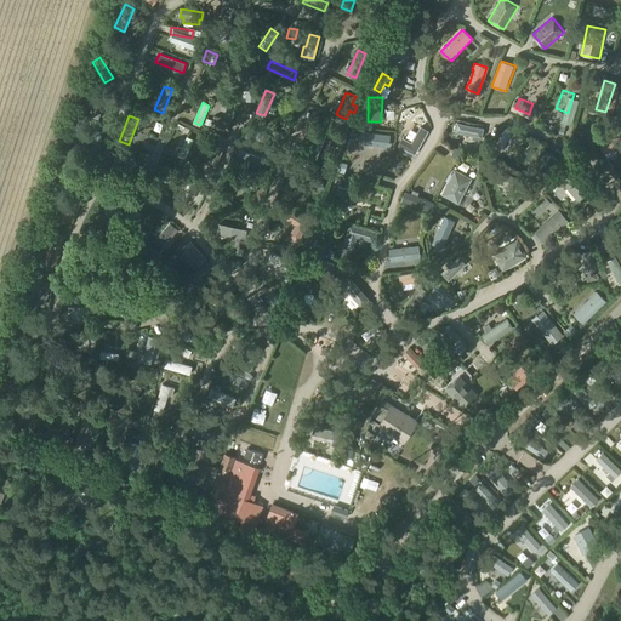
[(459,123),(456,131),(483,137),(484,129),(459,123)]
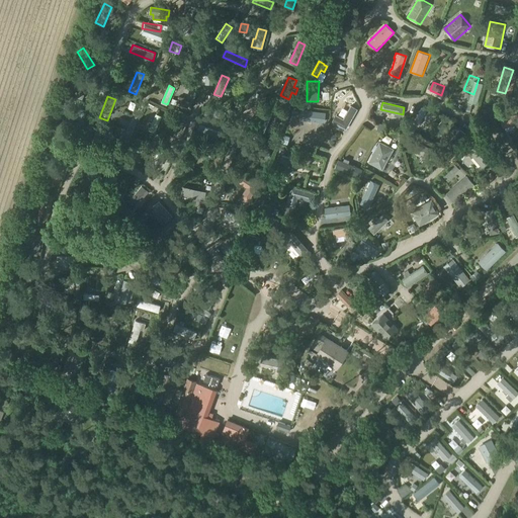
[(67,104),(64,111),(84,118),(86,111),(67,104)]
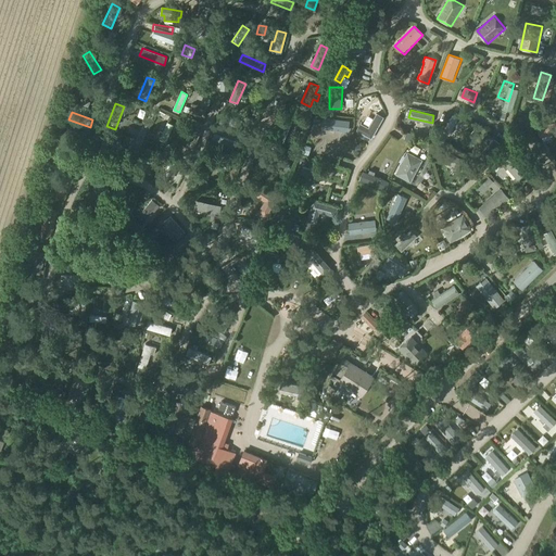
[(361,123),(357,130),(365,135),(362,141),(369,144),(386,116),(378,113),(369,127),(361,123)]
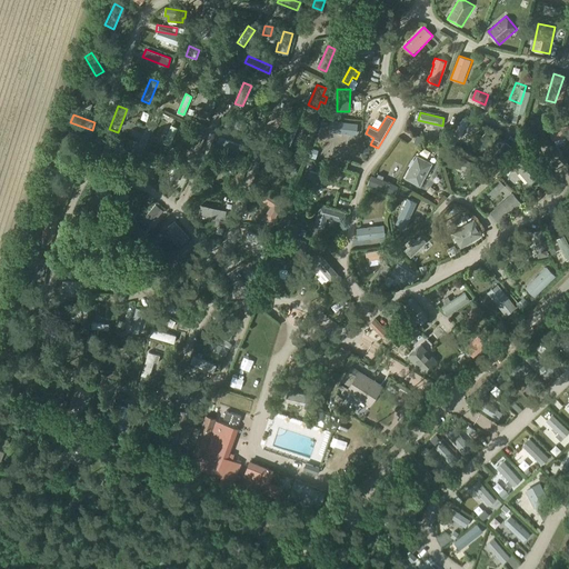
[(546,131),(568,129),(568,117),(546,119),(546,131)]
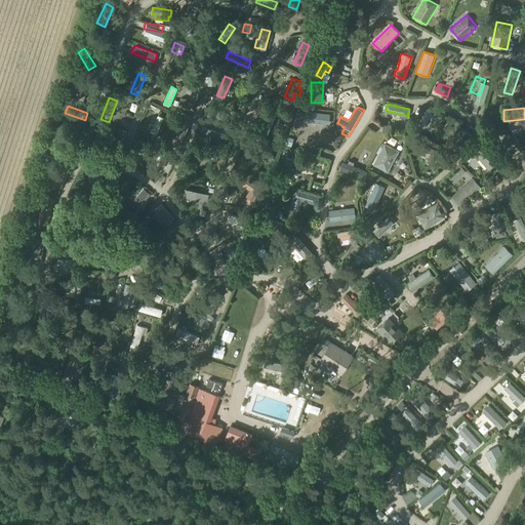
[(158,116),(151,132),(156,134),(163,118),(158,116)]
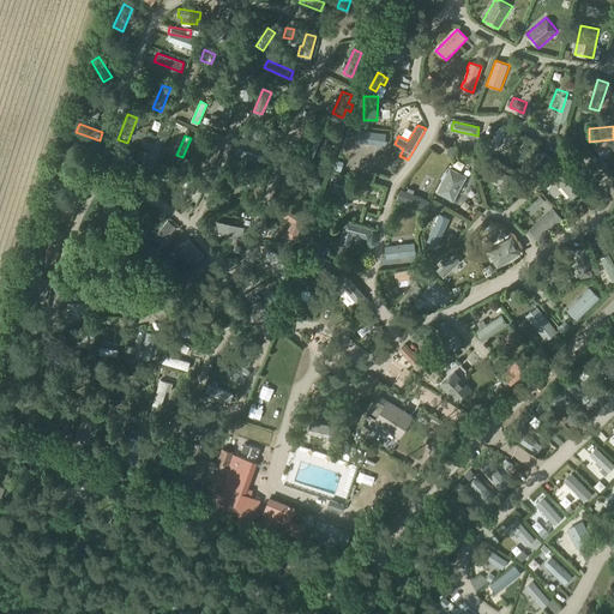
[(235,148),(232,156),(256,166),(259,156),(235,148)]
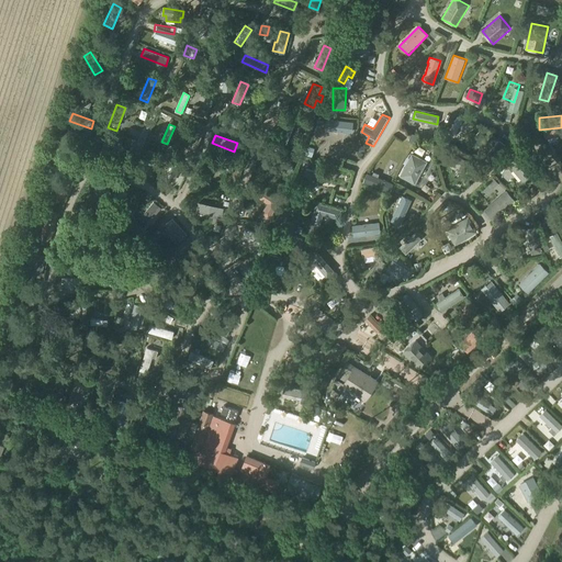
[(420,135),(414,137),(416,144),(423,141),(420,135)]
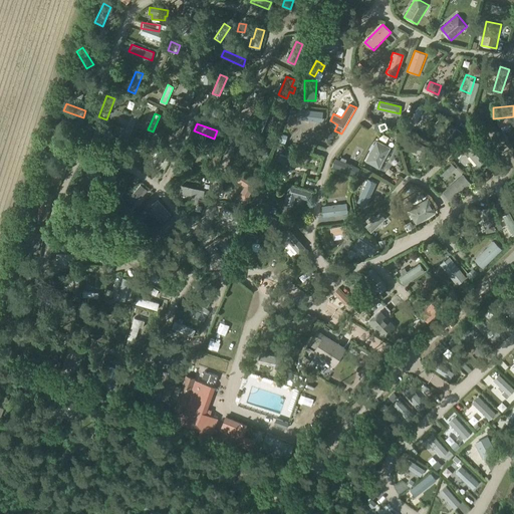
[(135,138),(132,144),(148,151),(151,145),(135,138)]
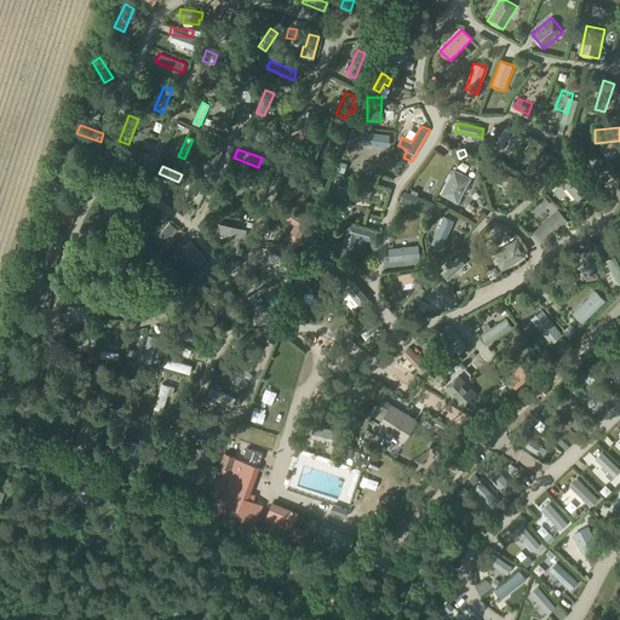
[(572,168),(560,179),(577,200),(589,188),(572,168)]
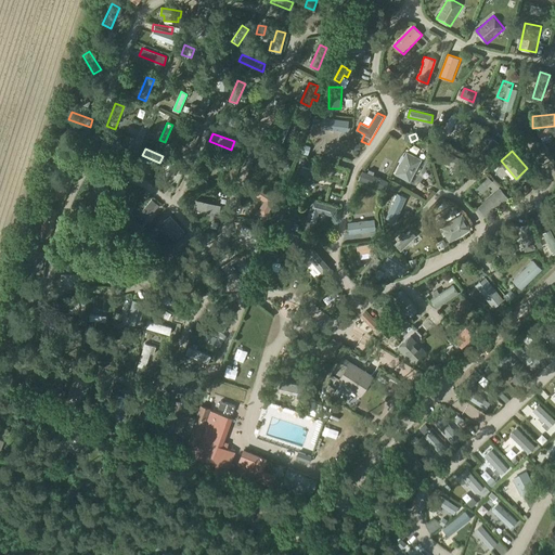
[(77,152),(68,171),(75,175),(82,154),(77,152)]
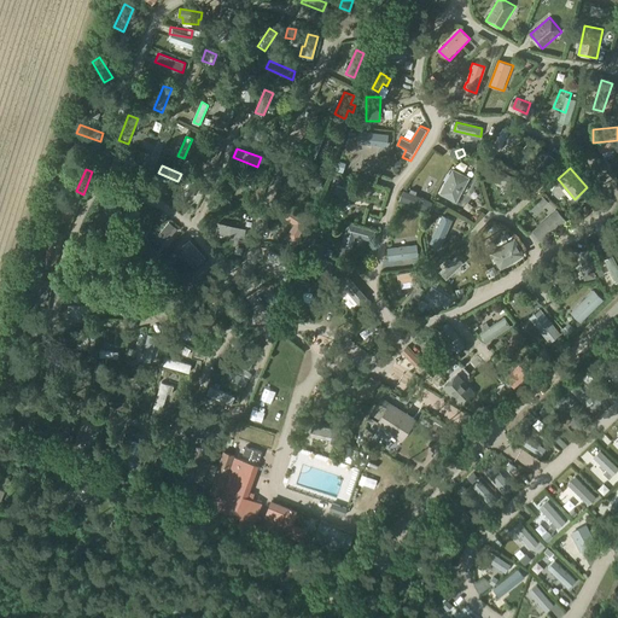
[(453,170),(441,193),(455,202),(467,179),(453,170)]
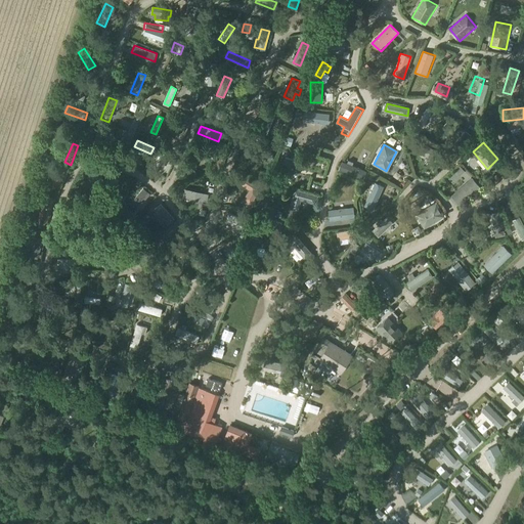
[(251,145),(249,151),(257,156),(262,157),(270,160),(272,153),(251,145)]
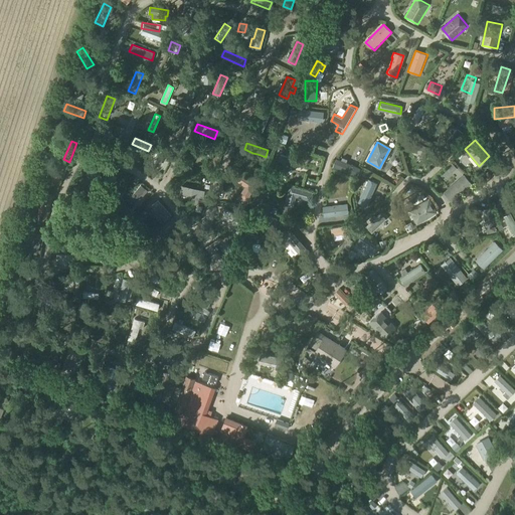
[(161,146),(152,164),(159,168),(168,150),(161,146)]
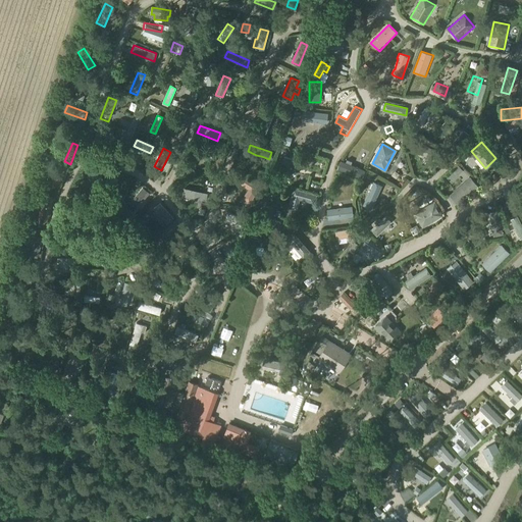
[(285,174),(288,151),(277,151),(276,174),(285,174)]
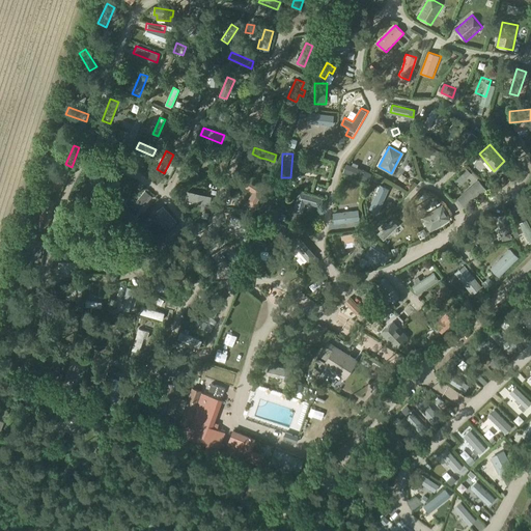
[(359,173),(362,166),(346,160),(343,167),(359,173)]
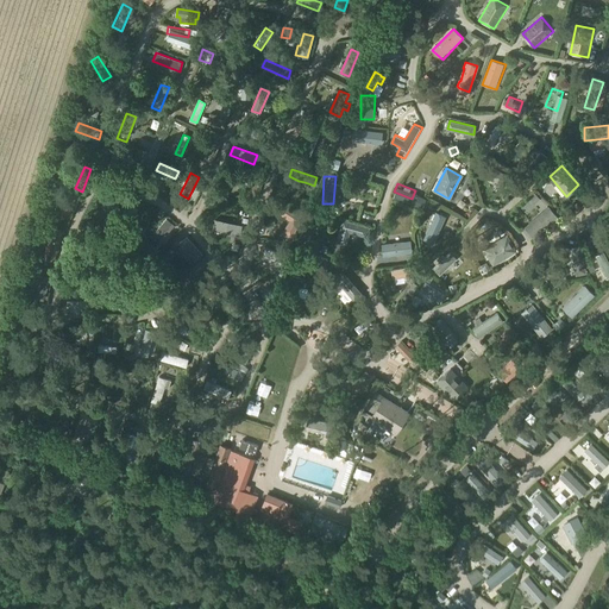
[(55,190),(51,199),(63,203),(60,212),(69,217),(76,200),(55,190)]
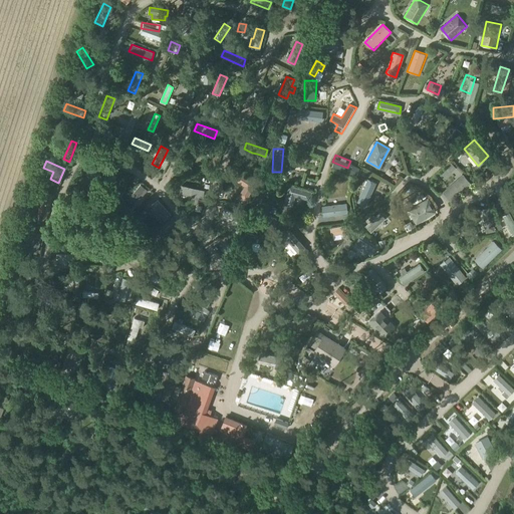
[(92,169),(86,191),(94,193),(100,171),(92,169)]
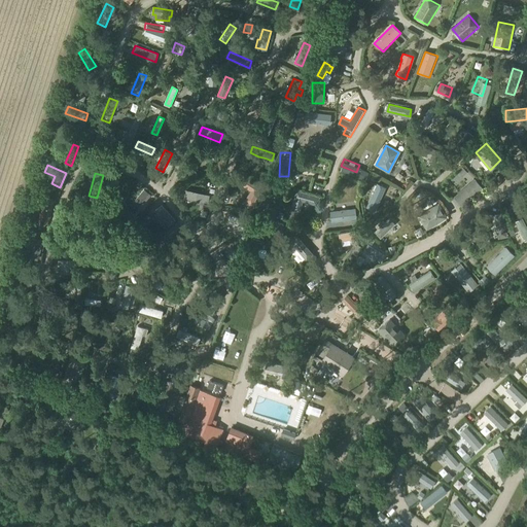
[(242,174),(237,182),(251,191),(245,201),(253,206),(265,188),(242,174)]
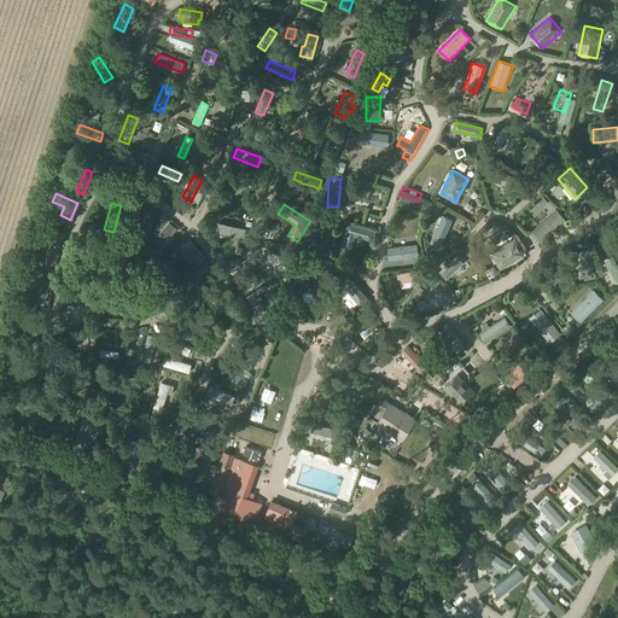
[(544,238),(565,221),(558,211),(553,216),(554,217),(544,226),(542,226),(538,229),(538,231),(544,238)]
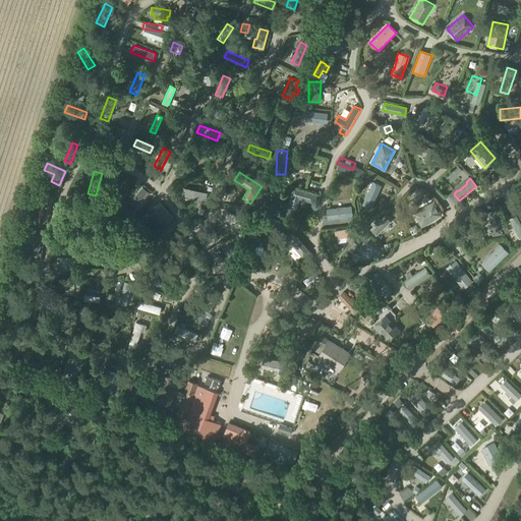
[(121,186),(110,208),(117,211),(127,189),(121,186)]
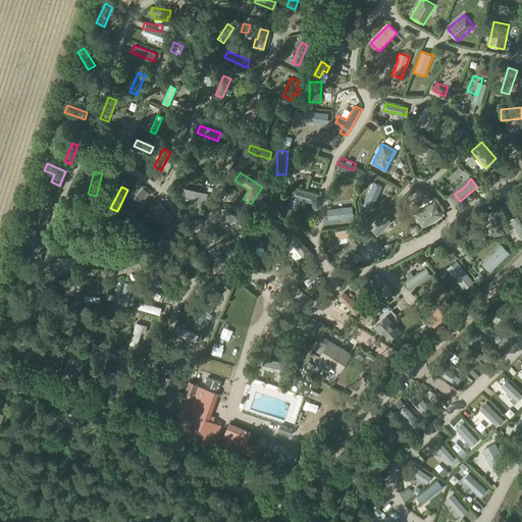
[(143,188),(129,203),(135,207),(143,198),(145,199),(150,194),(143,188)]
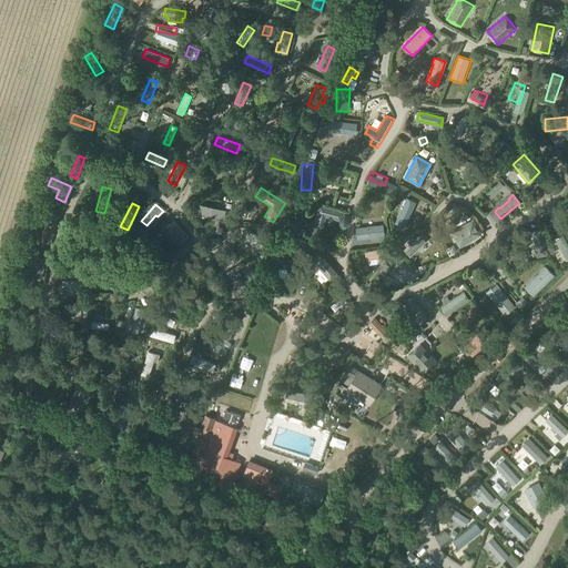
[(201,204),(199,212),(211,215),(211,217),(217,220),(219,216),(223,217),(224,210),(201,204)]
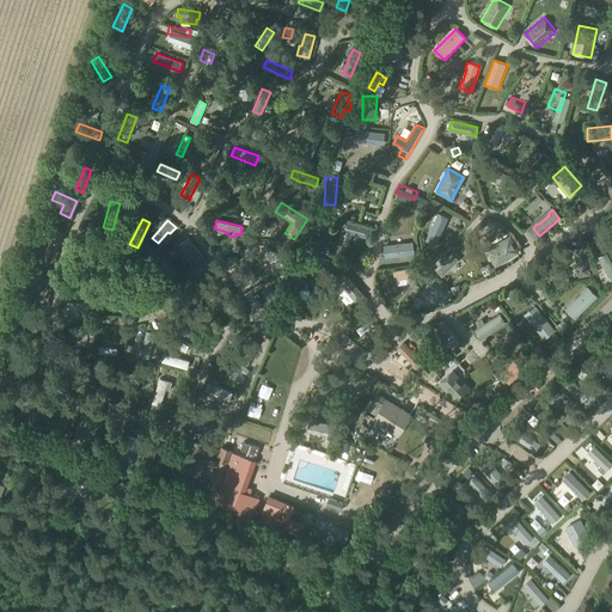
[(344,222),(338,244),(347,246),(350,234),(367,238),(371,230),(344,222)]
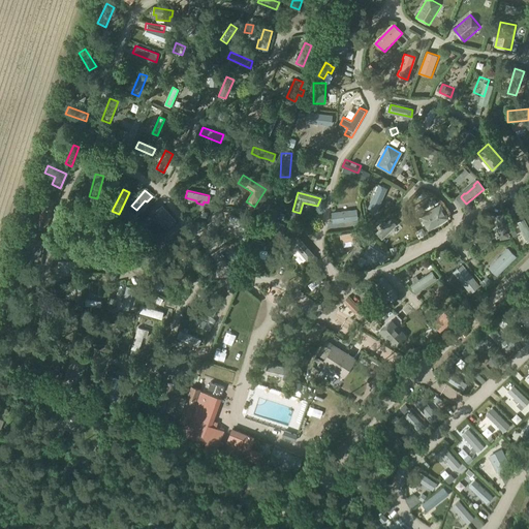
[(104,198),(102,204),(110,207),(112,200),(104,198)]
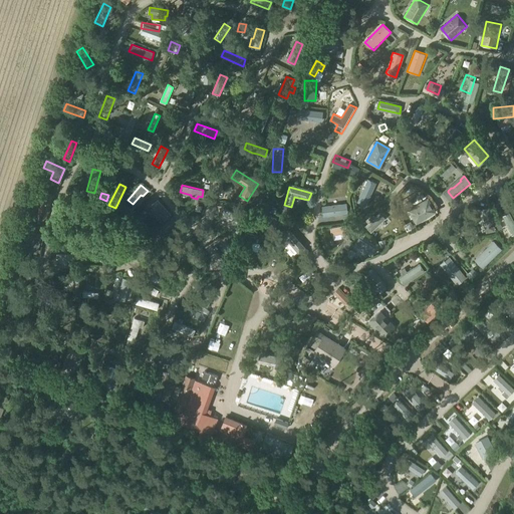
[(428,200),(409,211),(416,223),(435,212),(428,200)]
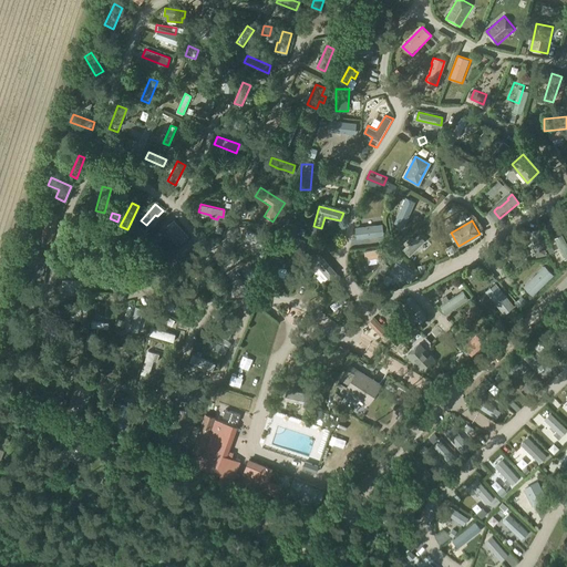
[(176,223),(171,227),(178,236),(176,237),(181,243),(183,240),(187,236),(176,223)]
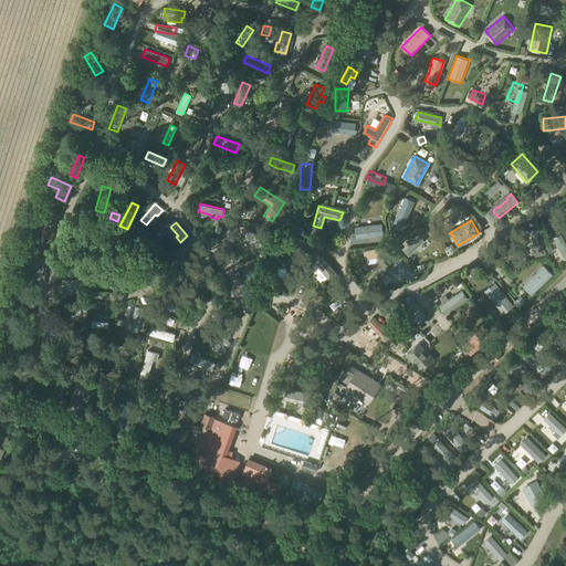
[(411,227),(400,238),(408,245),(419,234),(411,227)]
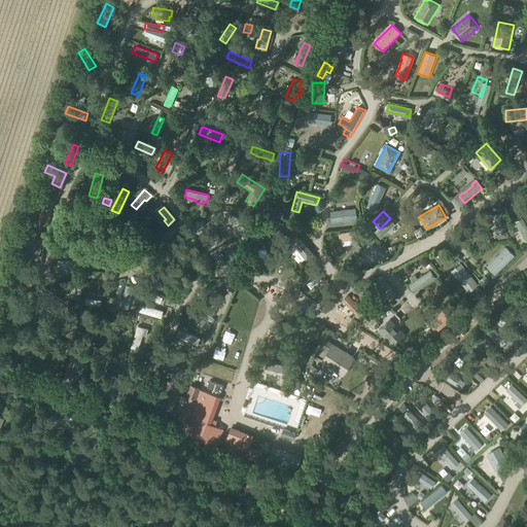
[(230,214),(226,221),(247,230),(250,222),(230,214)]
